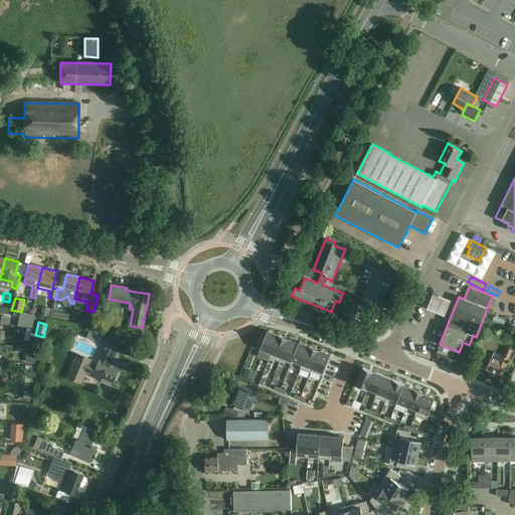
[(261,333),(255,347),(261,349),(271,353),(279,335),(268,331),(266,335),(261,333)]
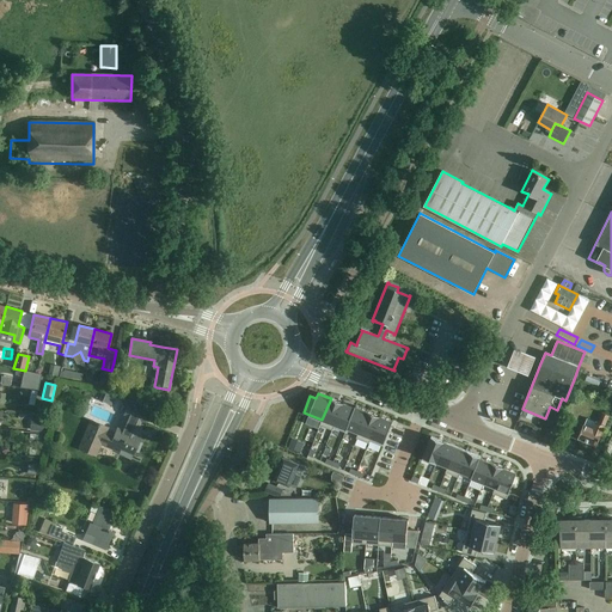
[(322,420),(320,426),(332,430),(334,428),(344,403),(331,398),(322,420)]
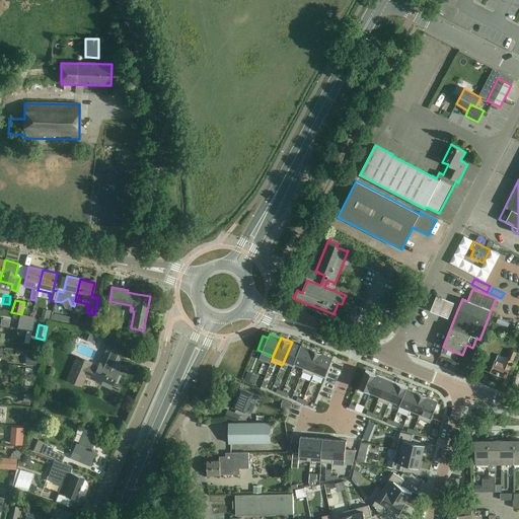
[(292,342),(283,363),(293,367),(295,363),(294,363),(301,346),(292,342)]
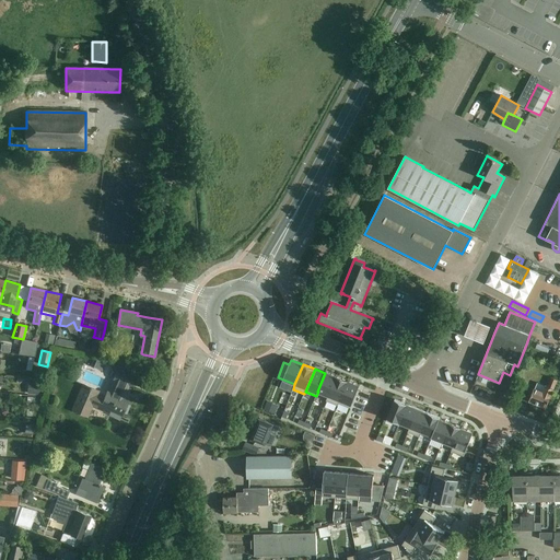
[(71,411),(88,418),(92,407),(108,415),(109,410),(121,416),(128,401),(125,399),(130,386),(131,386),(136,378),(117,370),(114,378),(119,381),(116,389),(109,387),(107,393),(106,392),(104,398),(97,396),(98,392),(82,384),(71,411)]
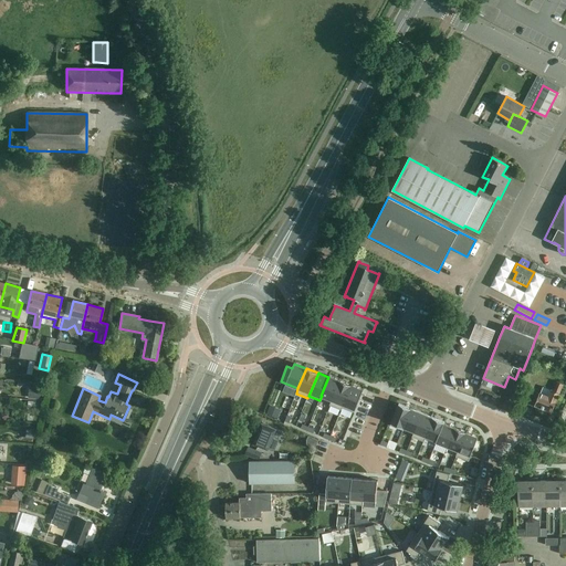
[(328,377),(321,396),(322,396),(332,400),(339,380),(328,376),(328,377)]
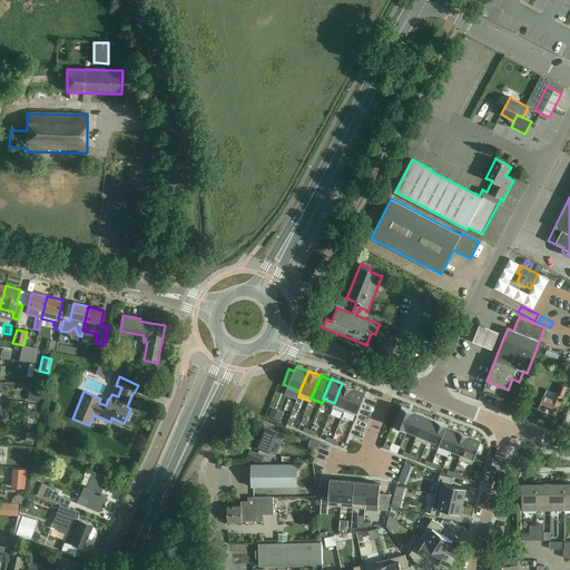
[(508,396),(518,400),(523,385),(513,382),(508,396)]
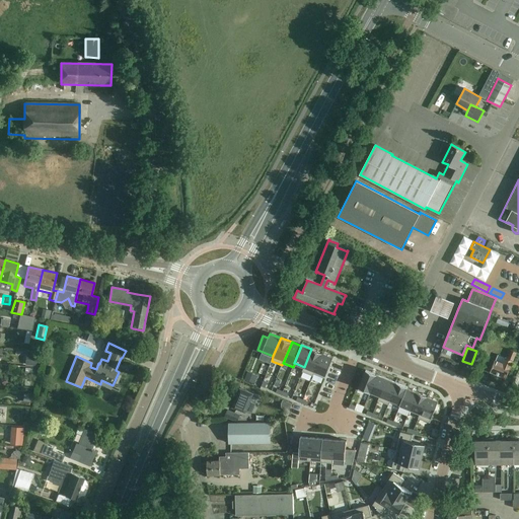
[(304,367),(302,372),(313,376),(314,374),(322,353),(311,349),(304,367)]
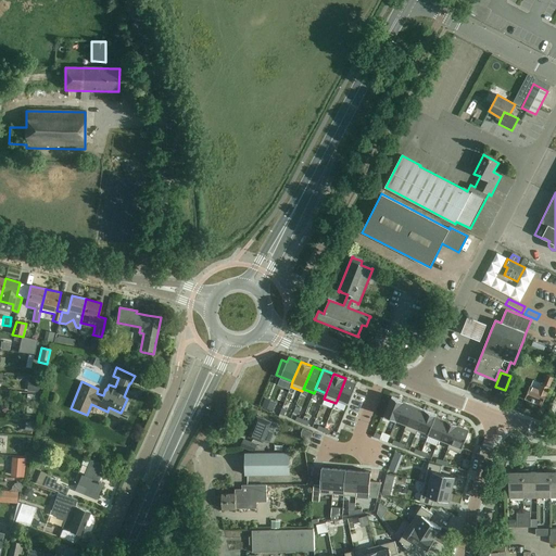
[(530,387),(529,389),(525,399),(542,405),(553,378),(546,375),(543,383),(541,382),(538,390),(530,387)]
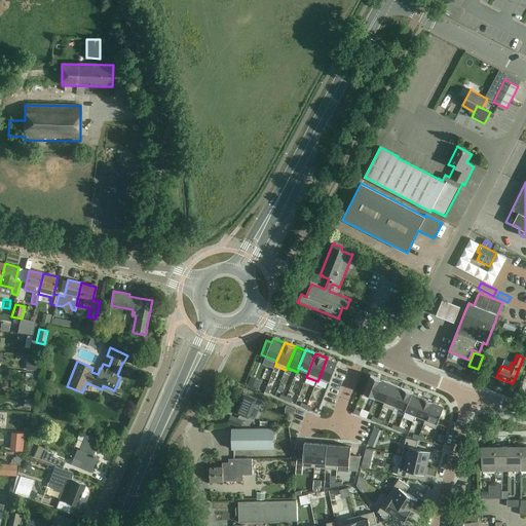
[(327,358),(318,379),(329,383),(338,363),(327,358)]
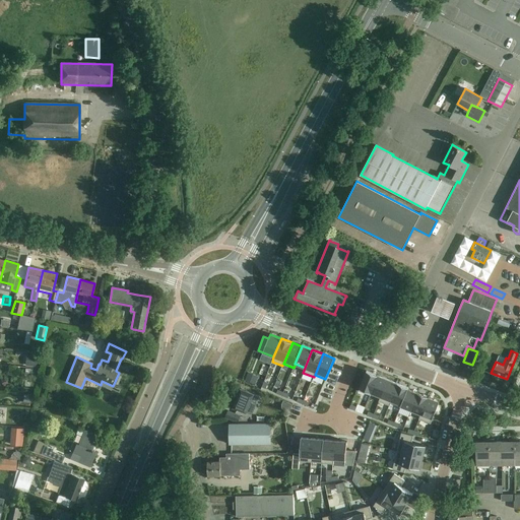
[(367,371),(359,391),(371,395),(371,393),(378,376),(367,371)]
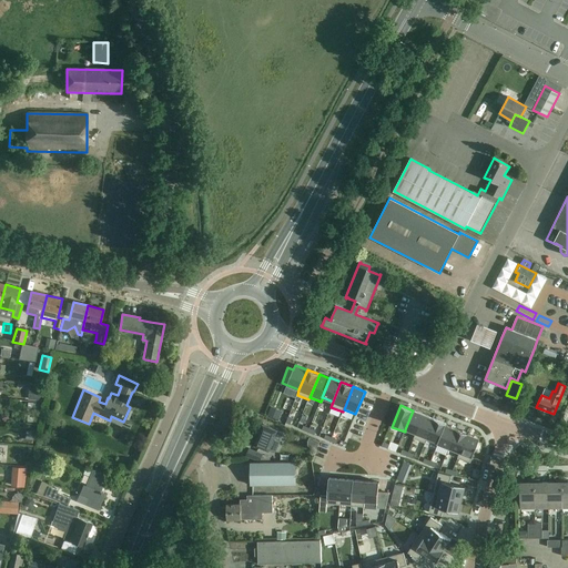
[(413,411),(405,429),(416,434),(424,415),(413,411)]
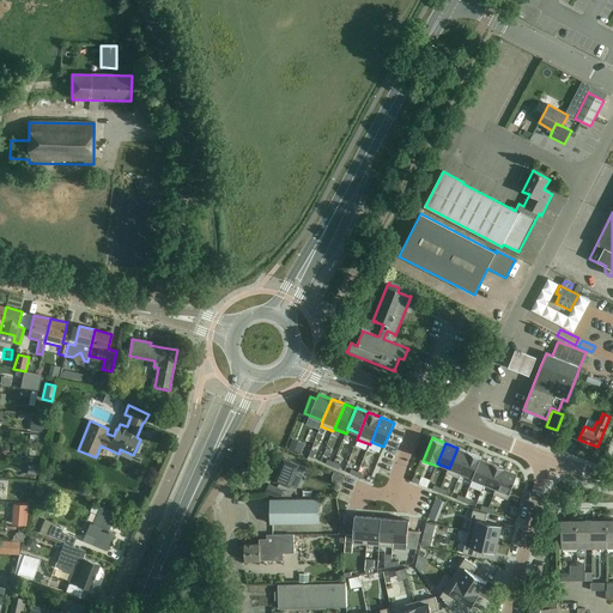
[(449,468),(447,473),(460,479),(461,475),(460,475),(469,453),(457,448),(449,468)]
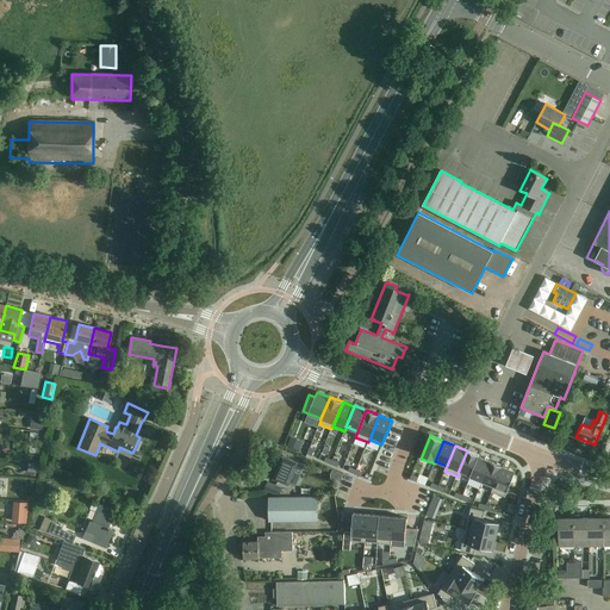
[(467,450),(458,473),(459,473),(471,478),(471,477),(479,456),(479,455),(467,450)]
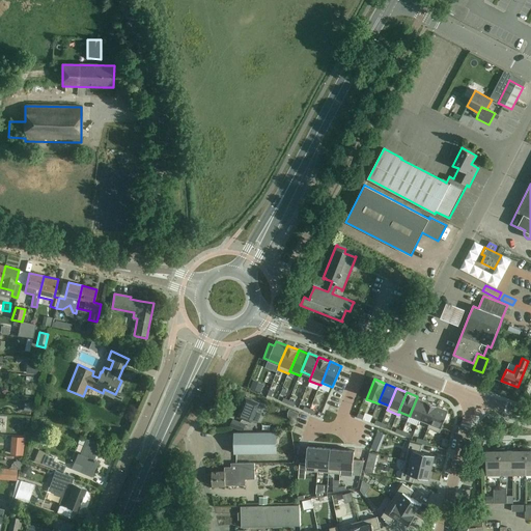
[(246,397),(239,416),(252,422),(255,423),(258,422),(266,404),(259,402),(246,397)]
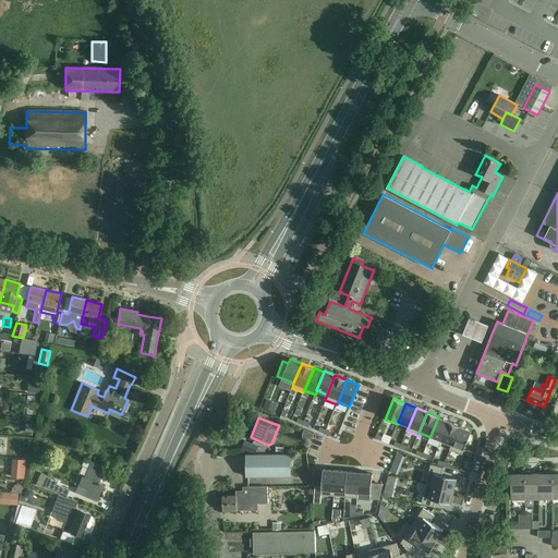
[(438,417),(431,436),(440,440),(448,422),(438,417)]
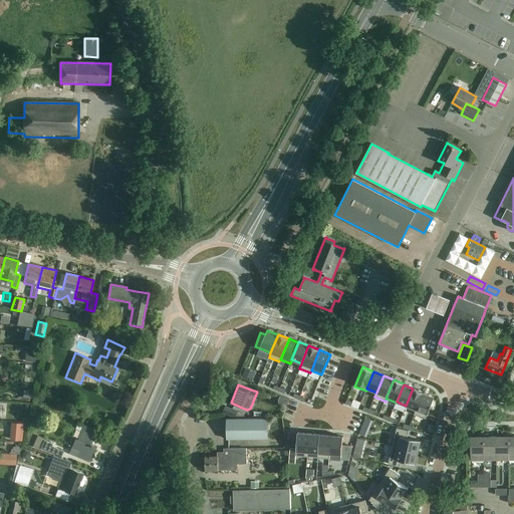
[(413,389),(406,406),(416,410),(417,410),(420,402),(424,393),(420,391),(413,389)]
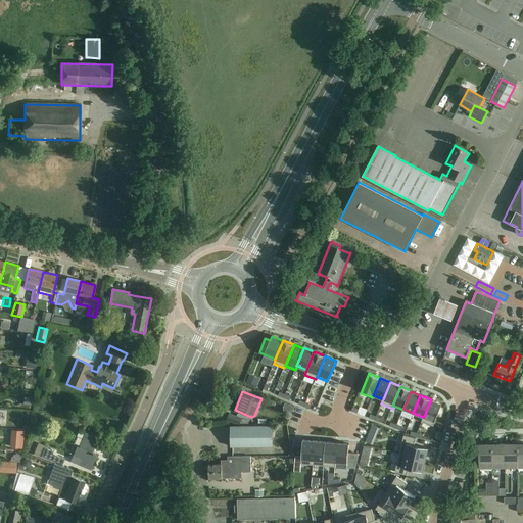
[(423,417),(421,421),(428,424),(433,426),(442,403),(431,399),(427,409),(424,417),(423,417)]
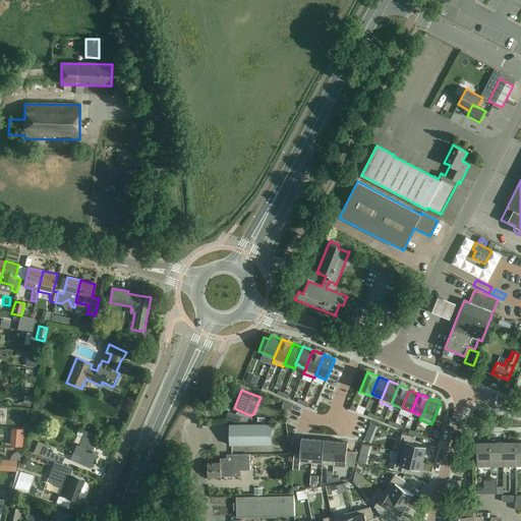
[(226,418),(235,422),(237,423),(240,416),(229,412),(226,418)]
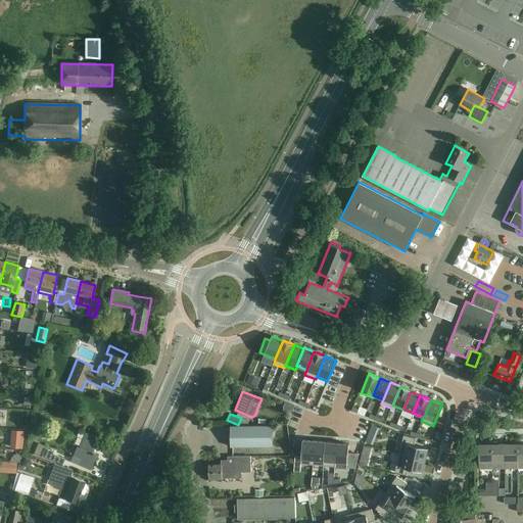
[(84,432),(90,434),(92,428),(86,426),(84,432)]
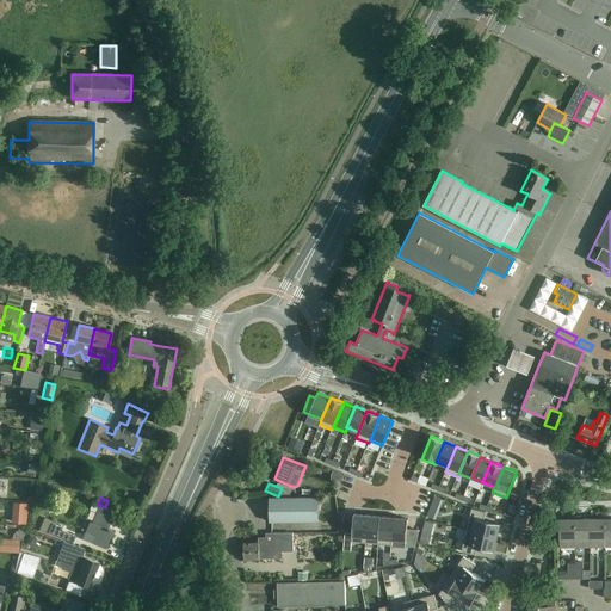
[(270,522),(282,522),(319,522),(319,498),(270,499),(270,522)]
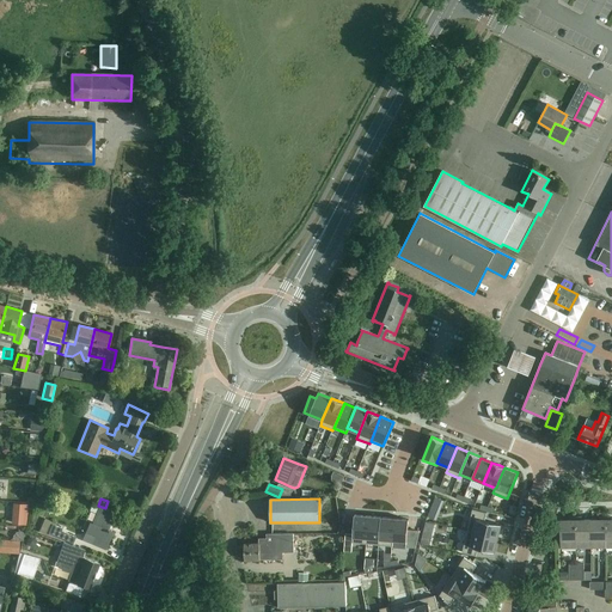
[(84,540),(95,544),(105,549),(111,532),(109,531),(109,530),(108,530),(115,513),(92,503),(89,510),(96,514),(92,525),(90,524),(85,533),(86,533),(84,540)]
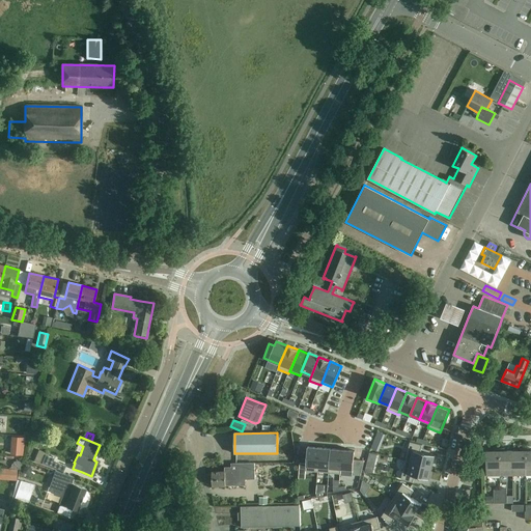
[(410,442),(406,460),(432,467),(432,465),(435,455),(420,452),(422,445),(410,442)]
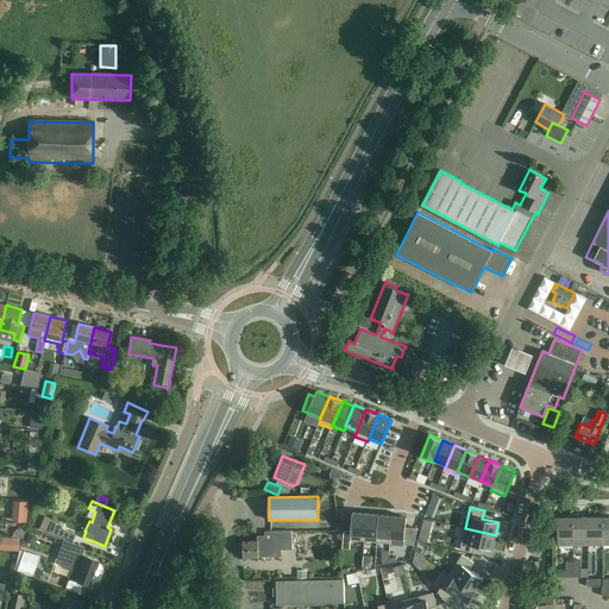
[(344,531),(343,548),(350,550),(351,540),(364,541),(366,514),(352,513),(351,532),(344,531)]
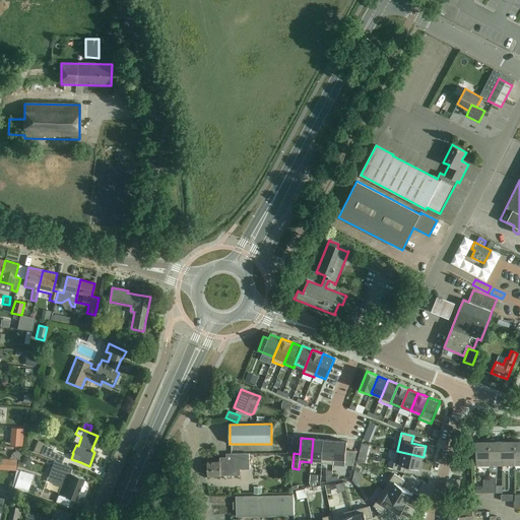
[(313,439),(311,462),(322,463),(324,440),(313,439)]
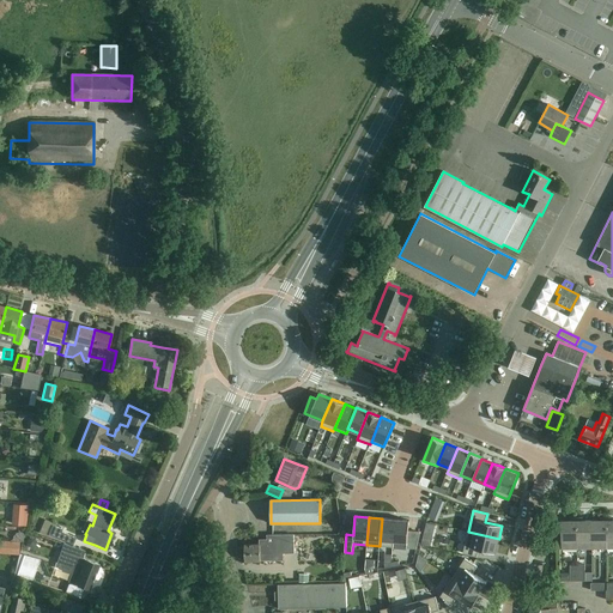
[(382,519),(380,546),(393,547),(394,541),(393,541),(395,520),(382,519)]
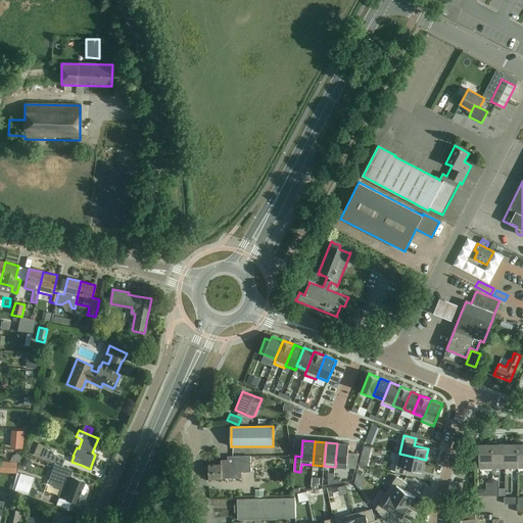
[(487,442),(487,445),(479,445),(479,469),(492,469),(492,442),(487,442)]
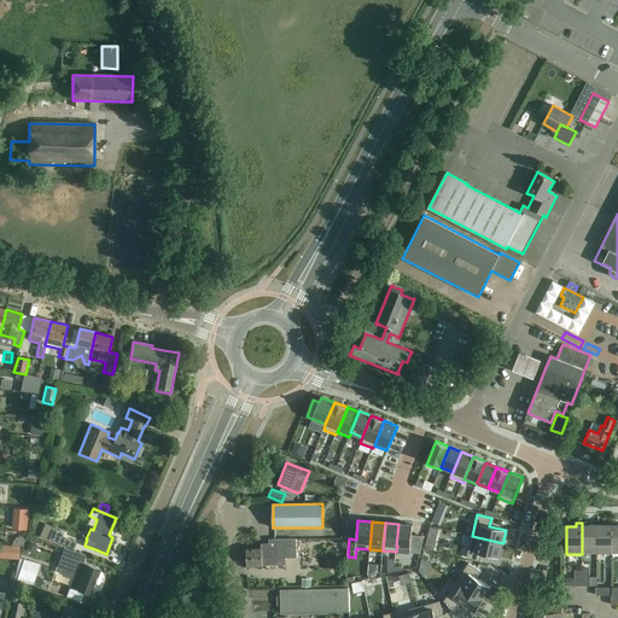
[(587,523),(582,523),(582,554),(596,554),(596,525),(587,525),(587,523)]
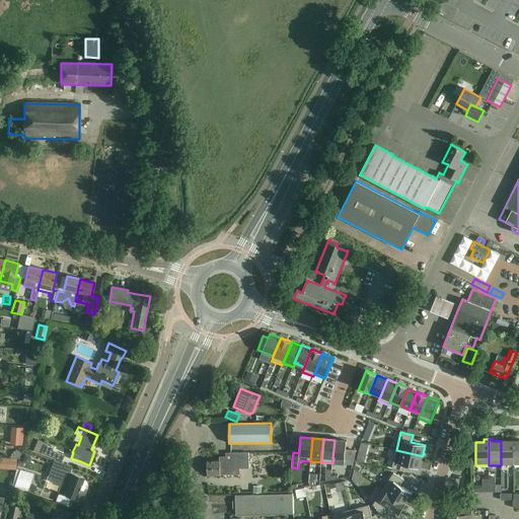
[(509,441),(501,441),(501,465),(514,464),(513,439),(509,439),(509,441)]
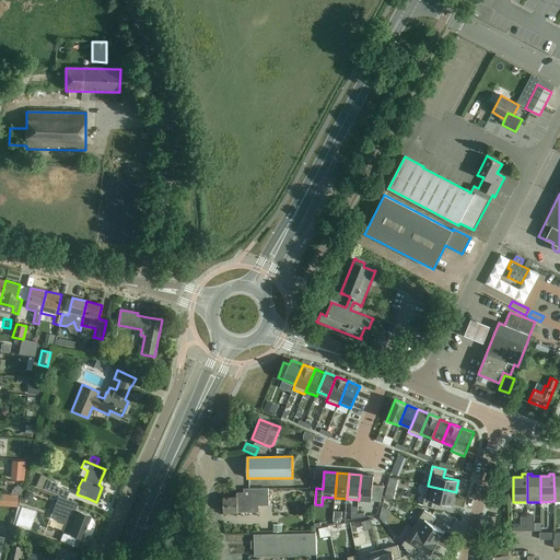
[(361,475),(359,494),(360,494),(372,496),(374,476),(361,475)]
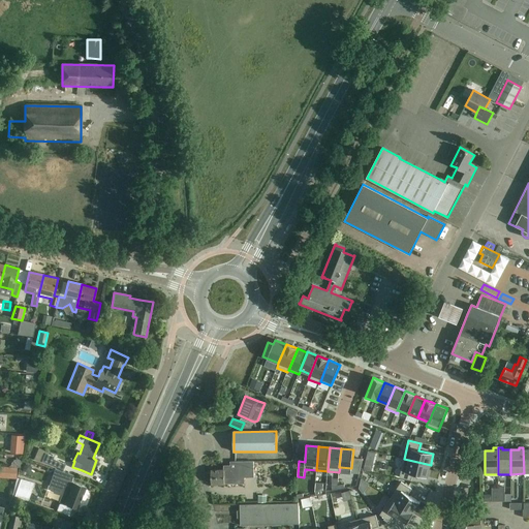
[(40,462),(61,470),(63,464),(51,459),(52,457),(43,454),(40,462)]
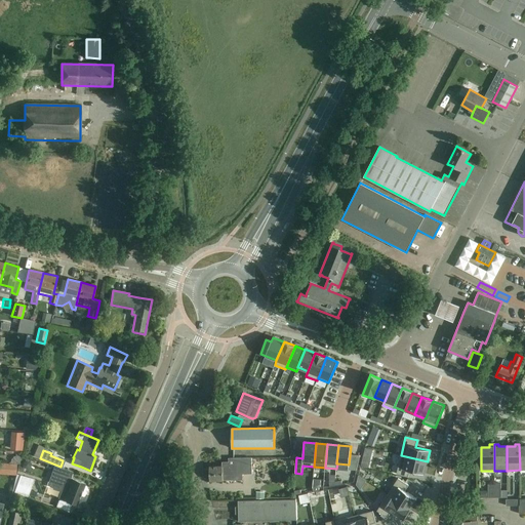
[(401,455),(397,474),(408,477),(410,471),(425,474),(428,461),(401,455)]
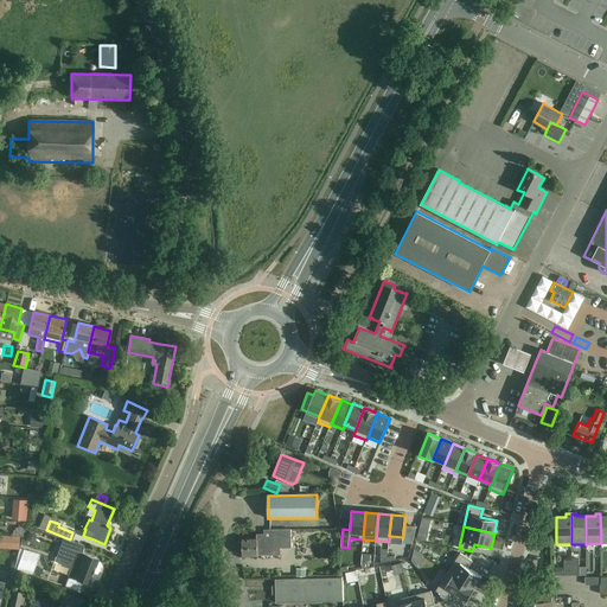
[(291,529),(276,530),(264,530),(264,535),(256,535),(256,540),(242,540),(242,556),(254,556),(280,554),(280,548),(292,547),(291,529)]
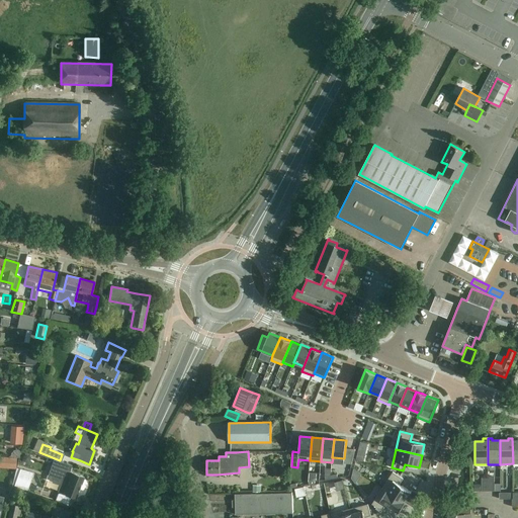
[(58,492),(71,497),(75,499),(84,478),(70,471),(72,465),(55,458),(48,475),(62,480),(58,492)]
